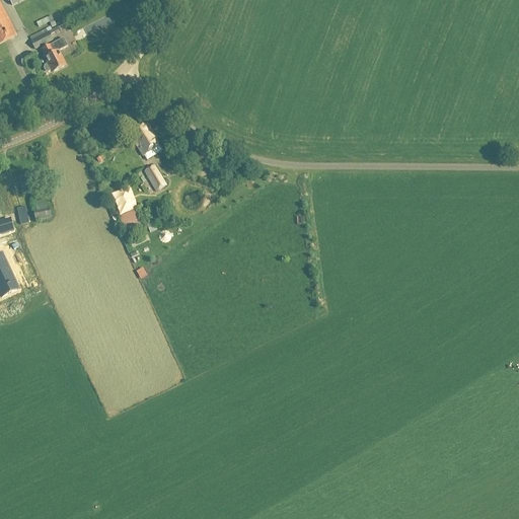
[(0,45),(16,35),(0,3),(0,45)]
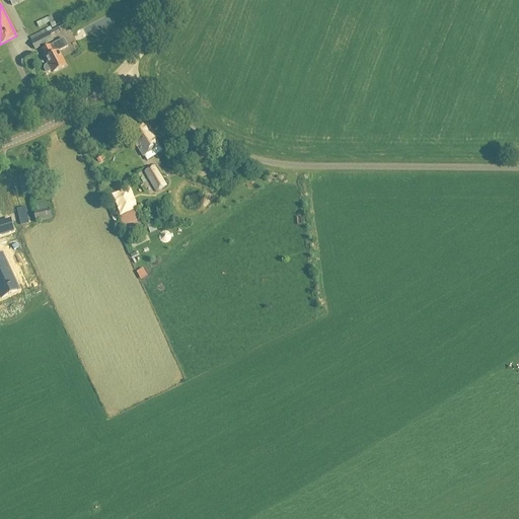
[(36,25),(47,21),(45,16),(33,20),(36,25)]
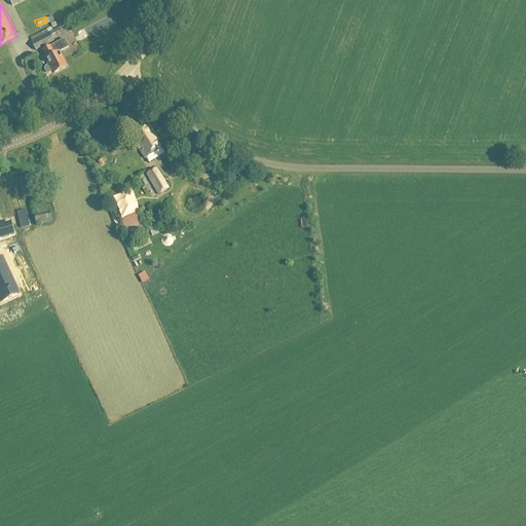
[(52,16),(47,19),(52,28),(57,26),(52,16)]
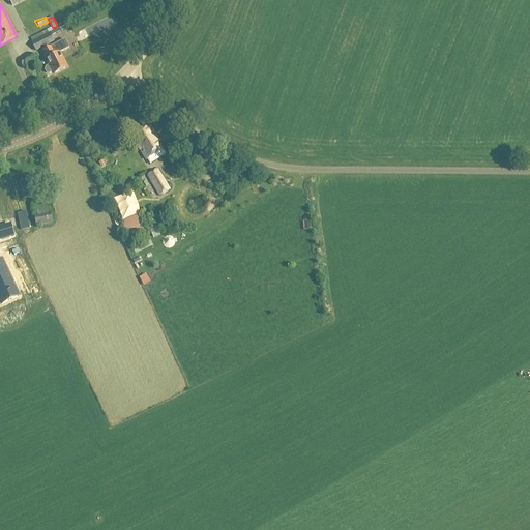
[(53,30),(31,41),(36,51),(55,41),(52,35),(61,31),(59,28),(53,31),(53,30)]
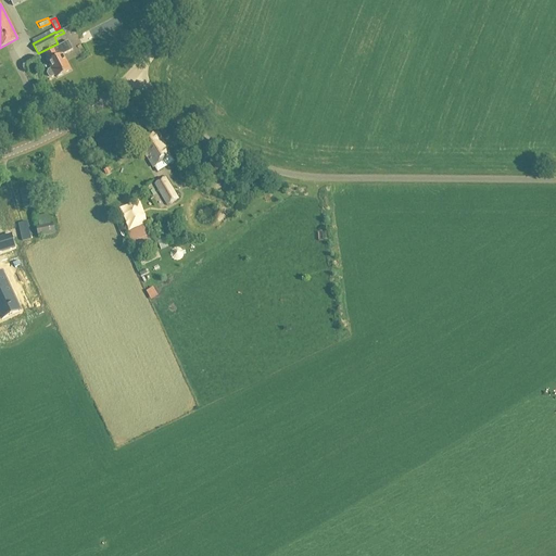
[(71,70),(62,55),(72,50),(67,41),(53,49),(43,53),(48,62),(51,68),(48,71),(47,74),(48,77),(51,77),(55,76),(57,77),(71,70)]
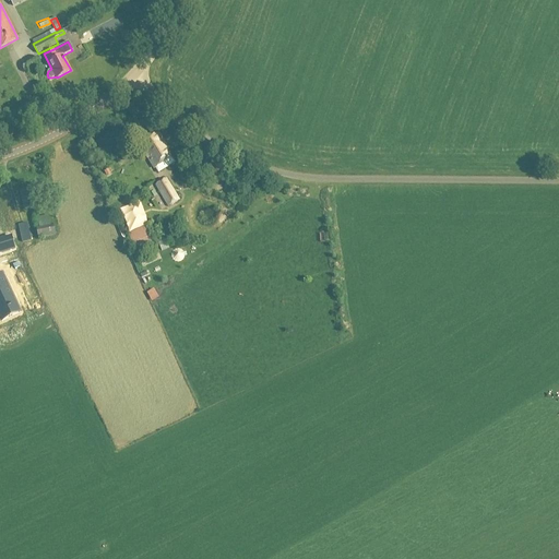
[(158,133),(140,145),(154,167),(150,170),(150,169),(140,176),(158,206),(169,200),(153,174),(157,171),(157,173),(176,162),(158,133)]
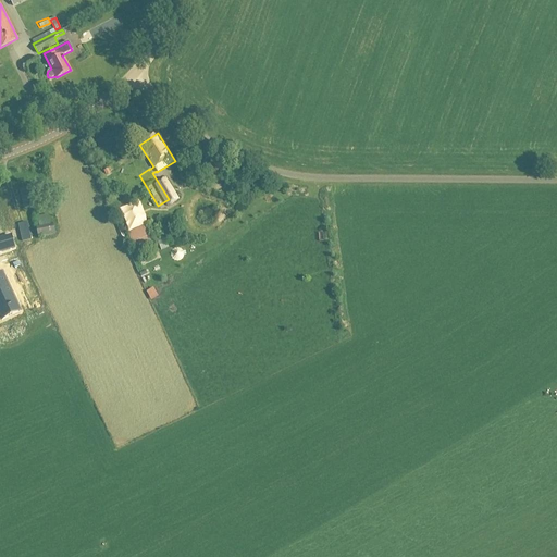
[(17,223),(22,237),(27,236),(23,221),(17,223)]
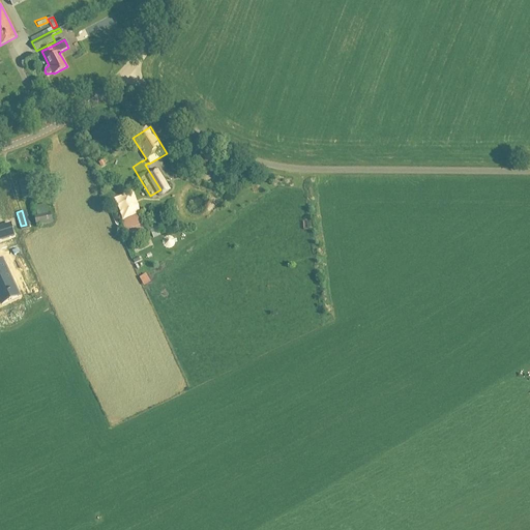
[(135,213),(118,221),(127,241),(144,234),(135,213)]
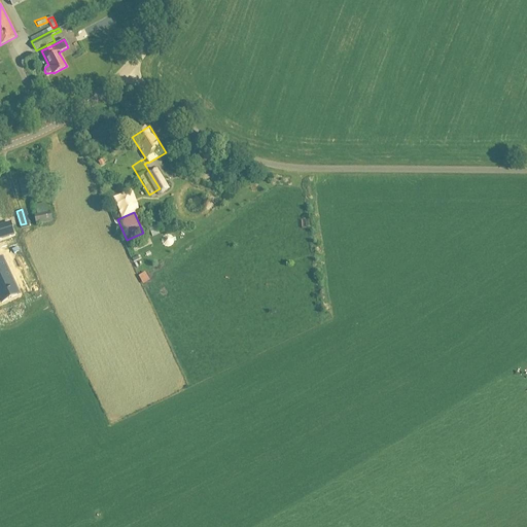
[(10,222),(0,225),(0,238),(14,235),(10,222)]
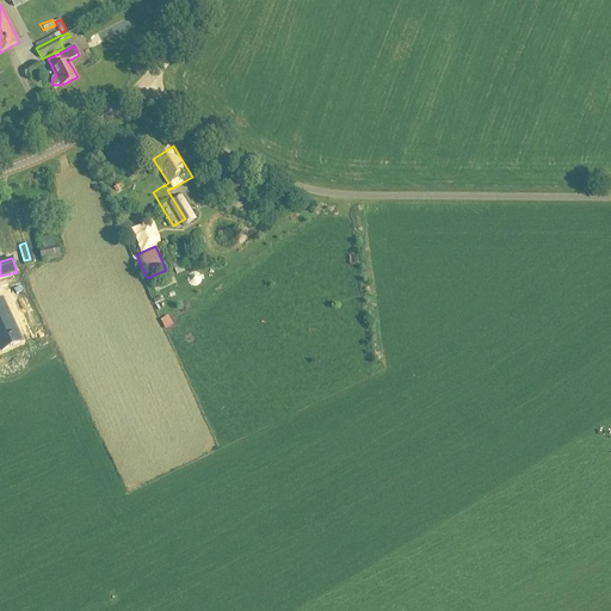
[(2,298),(0,300),(0,340),(10,337),(10,338),(12,337),(12,335),(19,332),(2,298)]
